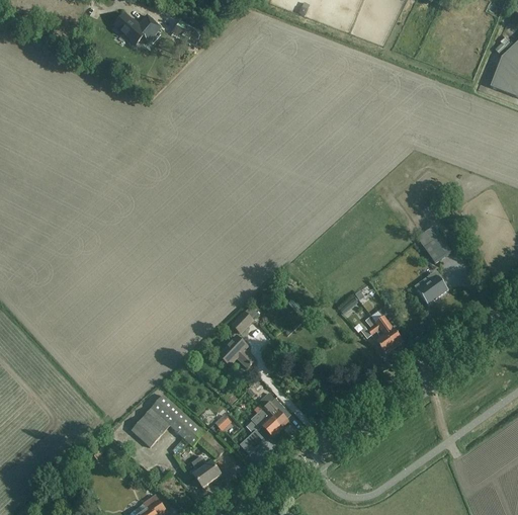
[(114,24),(121,31),(136,44),(142,37),(148,43),(161,26),(155,21),(147,14),(138,24),(124,13),(114,24)]
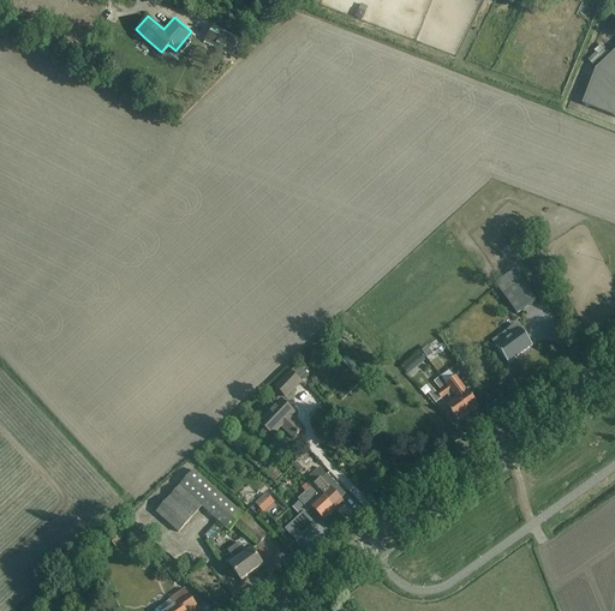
[(614,47),(595,66),(581,102),(614,114),(614,47)]
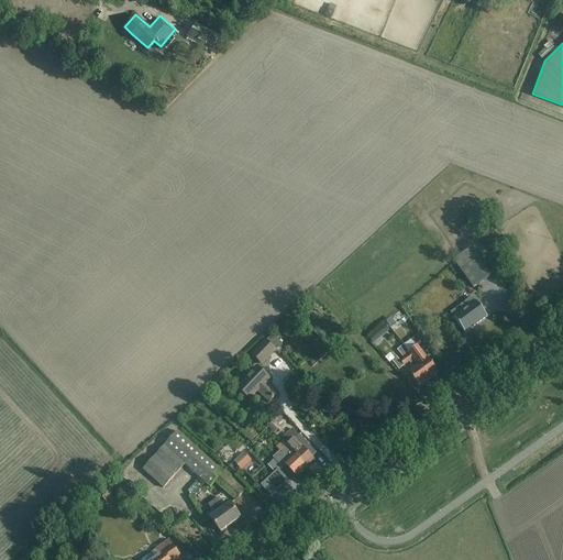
[(455,255),(461,265),(461,266),(473,287),(493,276),(479,255),(478,255),(473,245),(455,255)]
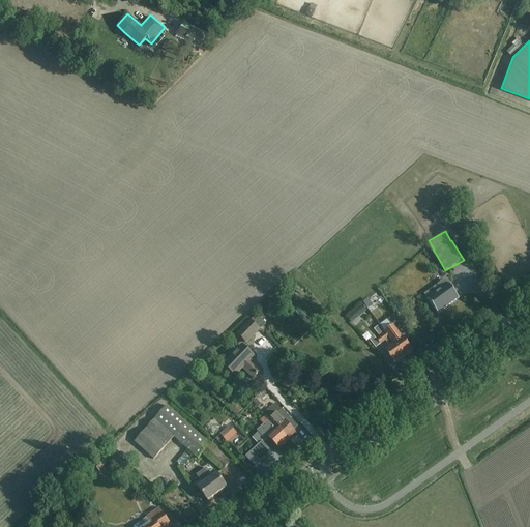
[(428,296),(438,311),(458,296),(459,295),(448,282),(447,282),(439,288),(436,284),(425,291),(429,295),(428,296)]
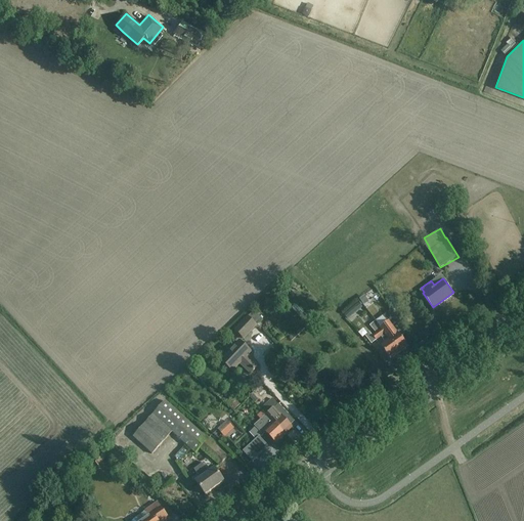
[(377,300),(384,289),(377,284),(368,295),(377,300)]
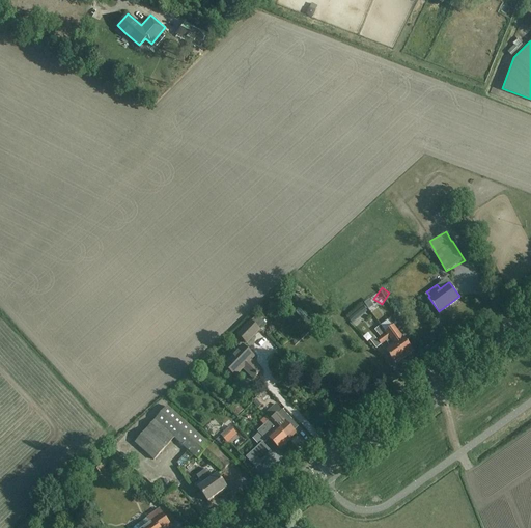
[(385,329),(385,330),(387,332),(404,356),(413,350),(406,339),(411,336),(394,314),(388,318),(391,324),(385,329)]
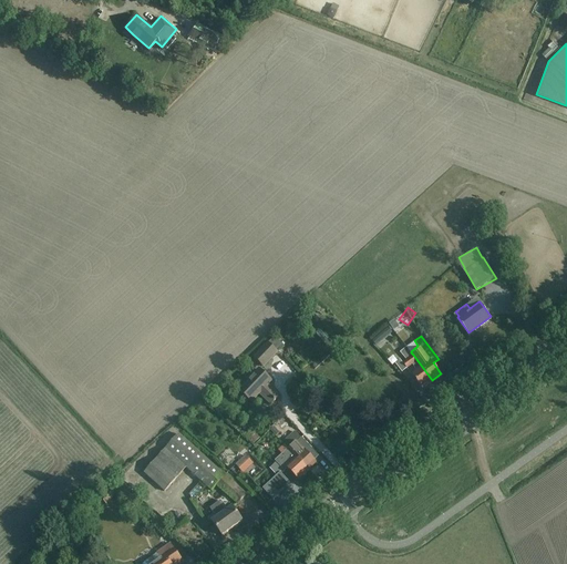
[(254,356),(263,365),(277,350),(268,341),(254,356)]
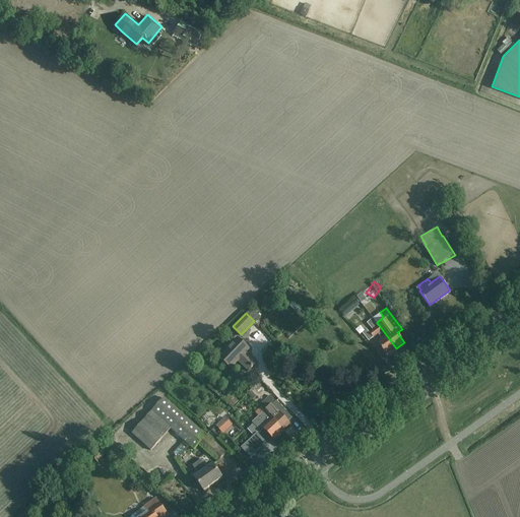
[(373,317),(367,321),(373,329),(379,325),(377,323),(377,322),(373,317)]
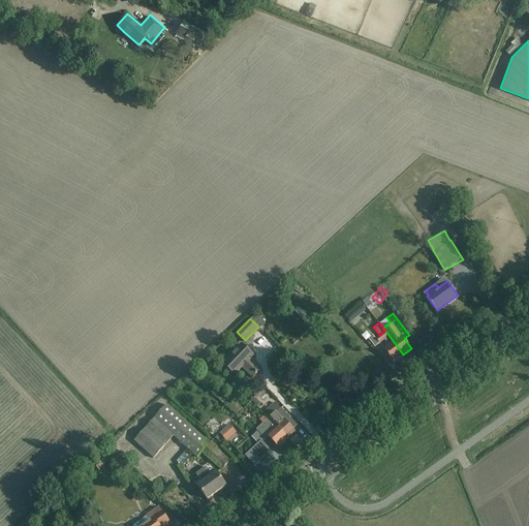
[(379,335),(376,337),(379,341),(384,338),(389,343),(383,347),(394,361),(403,354),(385,331),(379,335)]
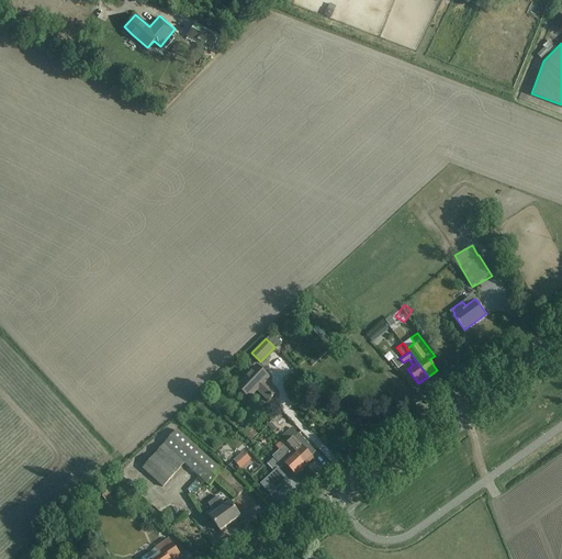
[(396,354),(391,357),(398,367),(403,362),(400,358),(398,356),(396,354)]
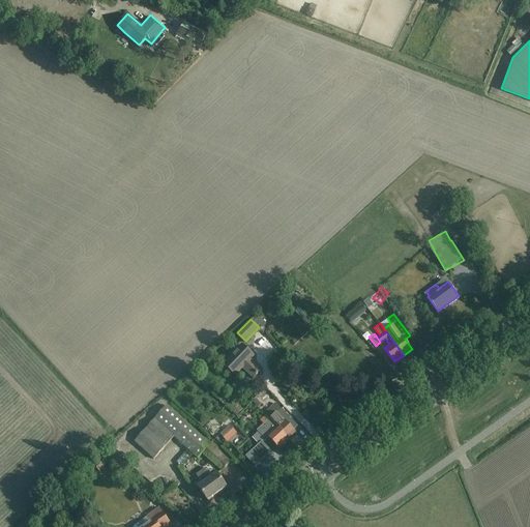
[(242,366),(253,376),(261,368),(249,357),(253,354),(242,344),(224,362),(234,374),(242,366)]
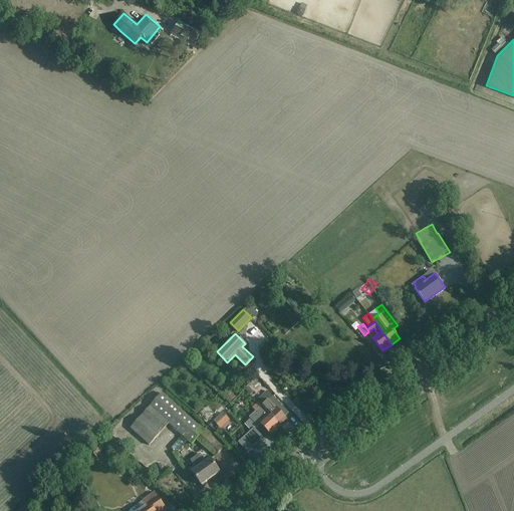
[(229,387),(232,380),(226,377),(222,384),(229,387)]
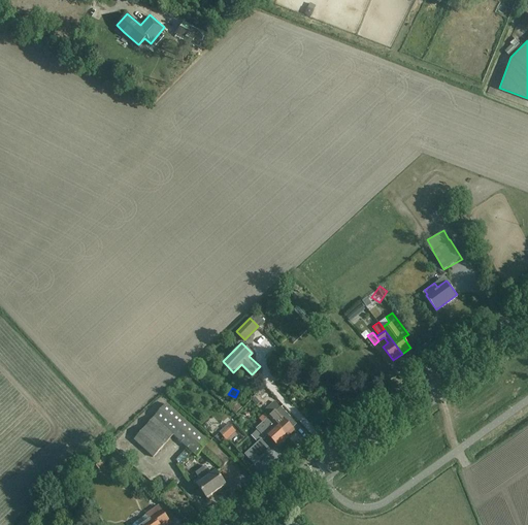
[(166,402),(134,438),(153,455),(172,433),(196,454),(201,450),(209,440),(166,402)]
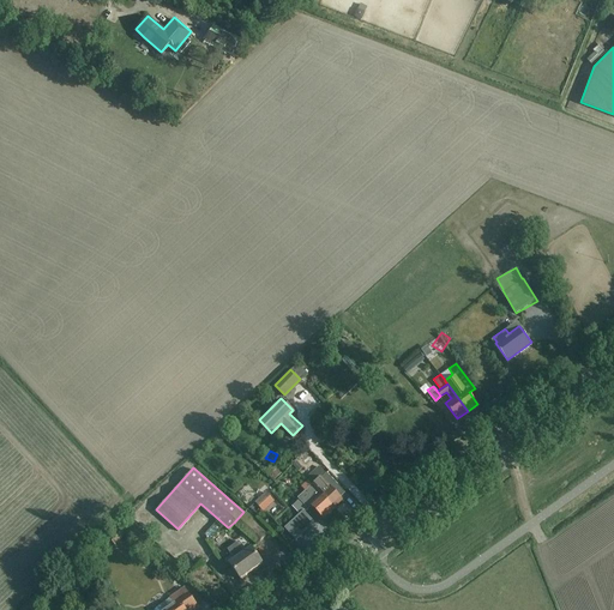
[(326,471),(314,482),(335,505),(342,499),(339,496),(344,491),(326,471)]
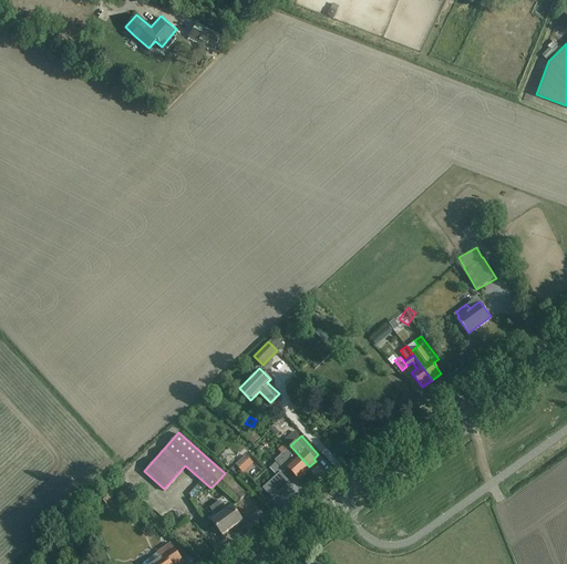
[(284,451),(276,459),(285,468),(287,465),(290,469),(298,478),(309,467),(290,445),(285,441),(279,447),(284,451)]
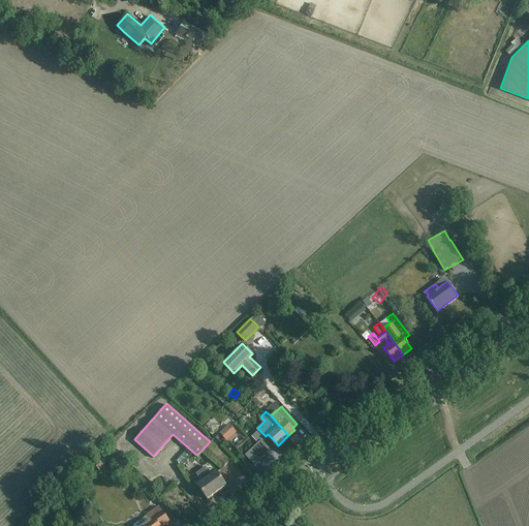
[(236,433),(245,425),(237,416),(228,426),(236,433)]
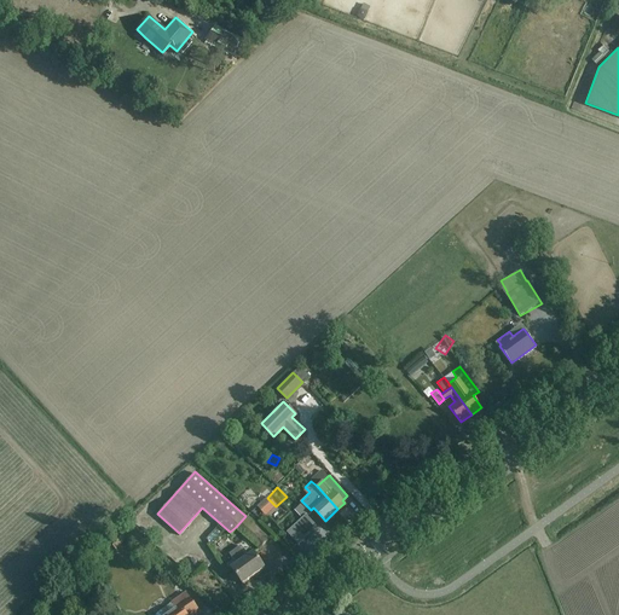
[(246,516),(236,527),(250,539),(259,547),(268,537),(246,516)]
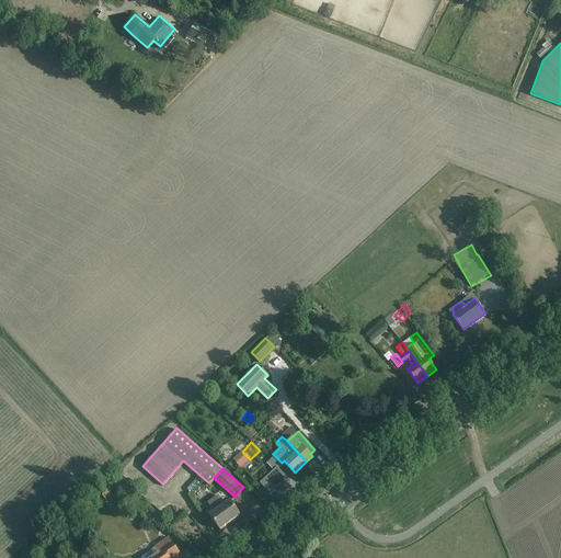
[(261,481),(271,491),(283,480),(273,470),(261,481)]
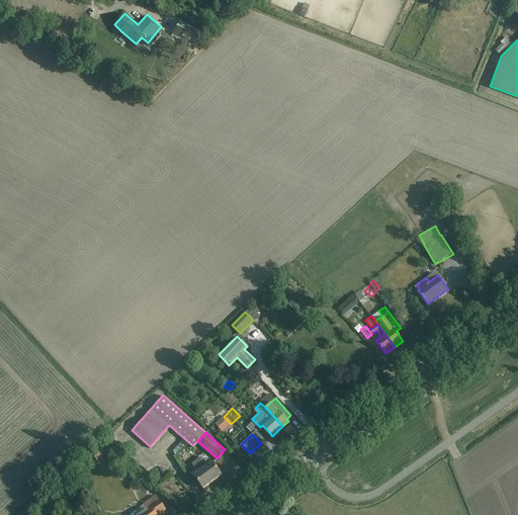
[(92,453),(97,457),(110,443),(106,438),(92,453)]
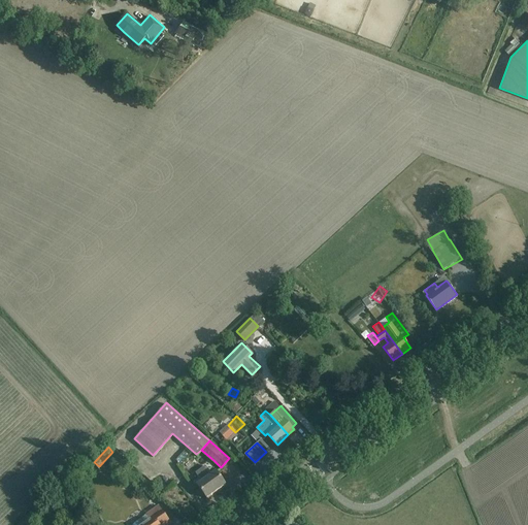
[(198,485),(201,488),(206,497),(225,484),(216,470),(210,474),(204,466),(195,472),(202,482),(198,485)]
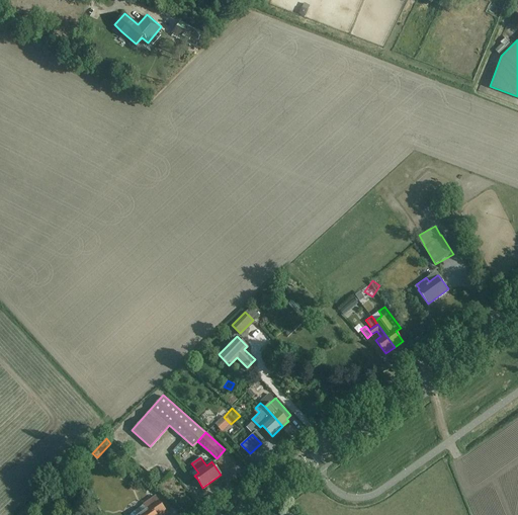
[(161,514),(167,511),(156,494),(132,511),(131,513),(130,514),(161,514)]
